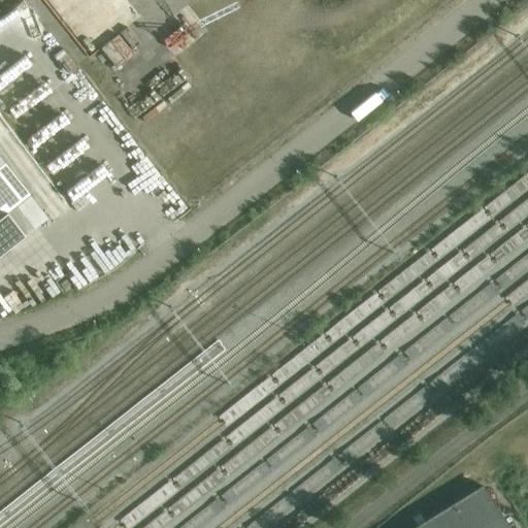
[(246,17),(262,7),(258,0),(249,0),(240,5),(246,17)]
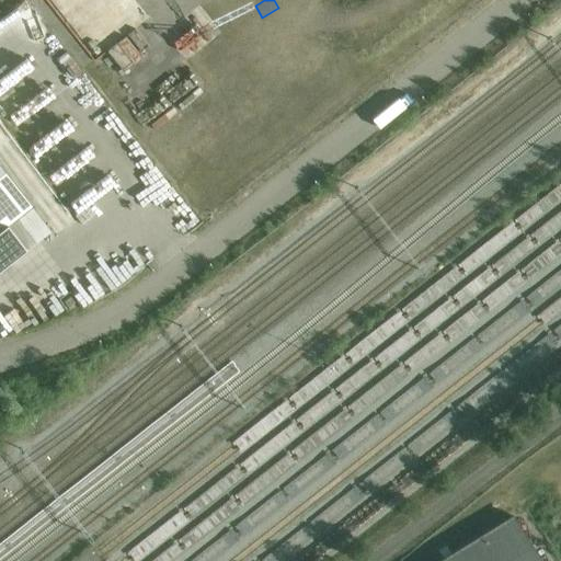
[(332,0),(343,14),(359,1),(358,0),(332,0)]
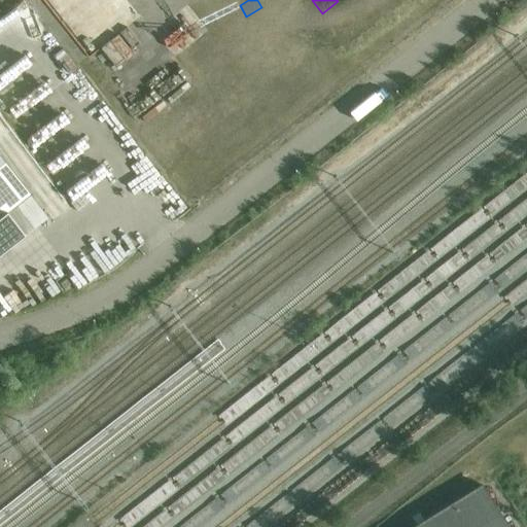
[(172,47),(207,26),(198,12),(163,34),(172,47)]
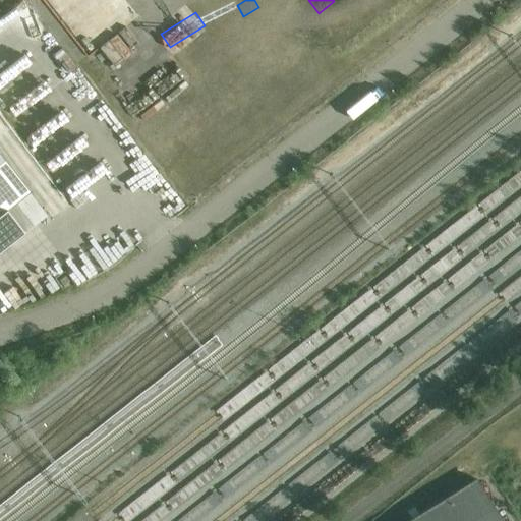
[(97,53),(117,71),(141,45),(121,25),(97,53)]
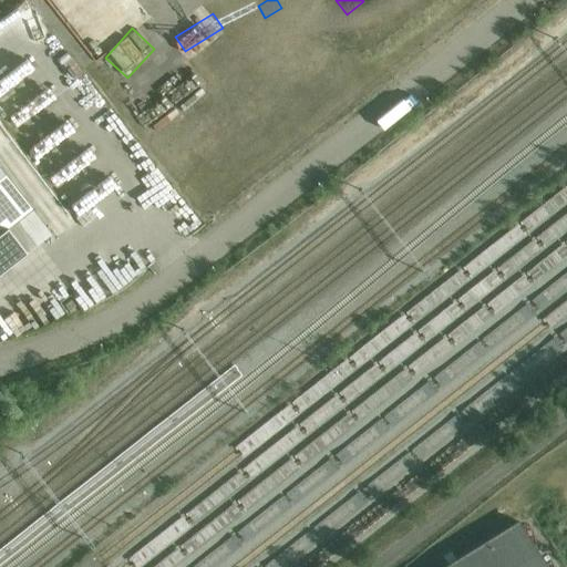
[(0,69),(0,93),(12,88),(9,81),(33,70),(28,58),(0,69)]
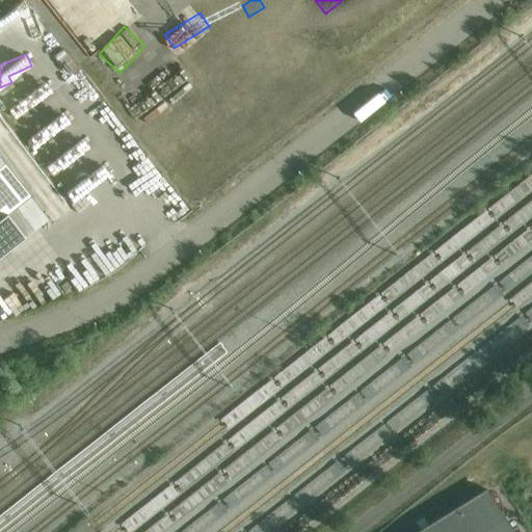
[(15,121),(53,92),(43,78),(4,105),(15,121)]
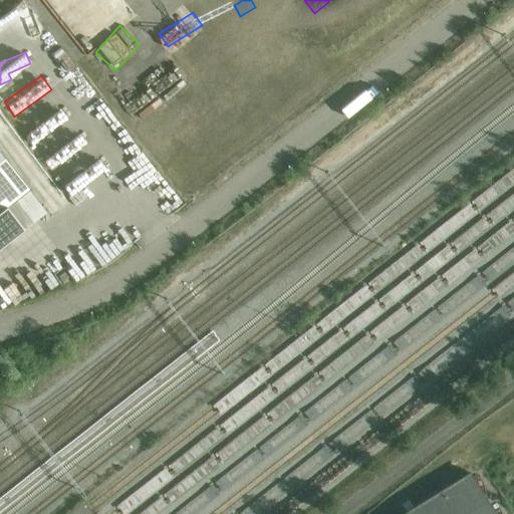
[(24,137),(35,147),(66,114),(55,104),(24,137)]
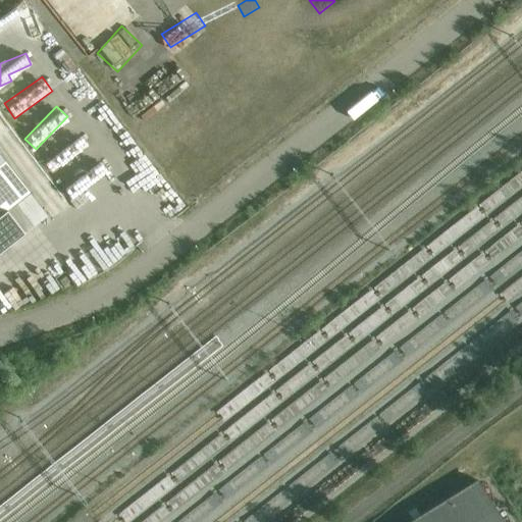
[(51,151),(67,164),(80,150),(64,136),(51,151)]
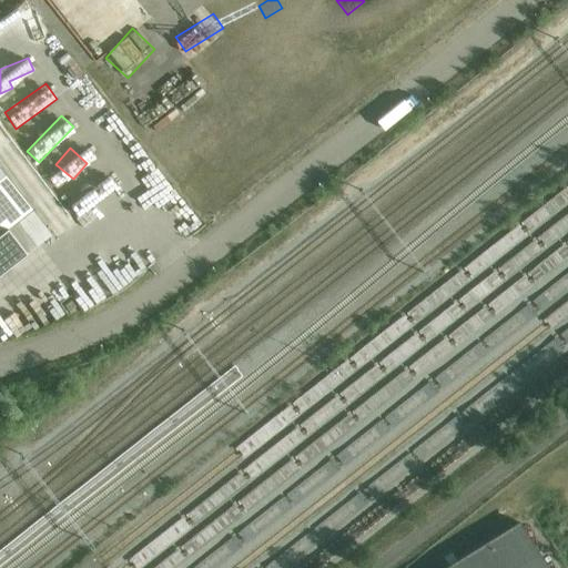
[(0,272),(26,252),(7,227),(31,209),(0,166),(0,272)]
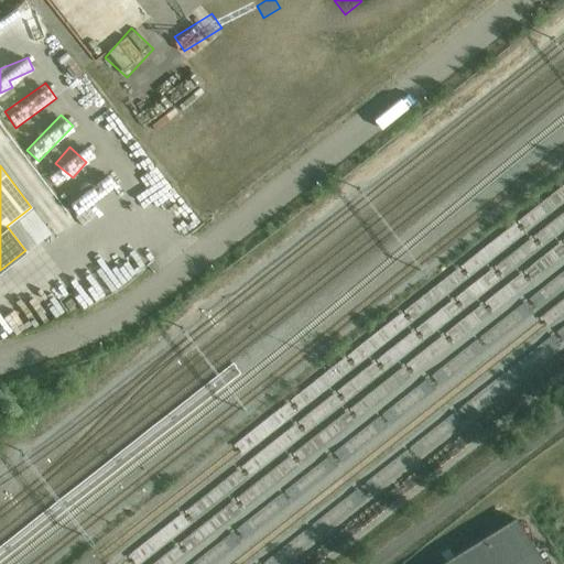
[(73,215),(116,186),(106,171),(62,198),(73,215)]
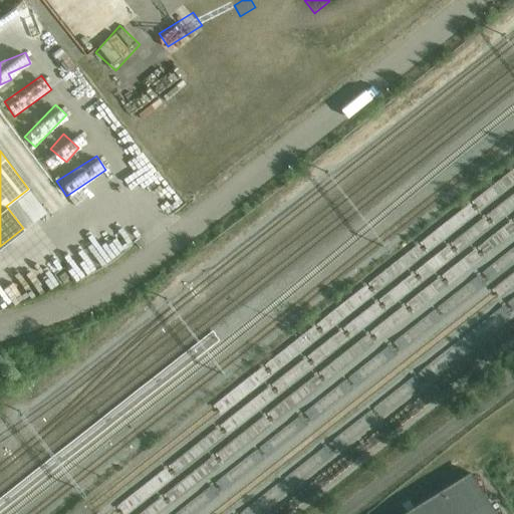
[(404,513),(495,513),(470,473),(414,508),(407,512),(404,513)]
